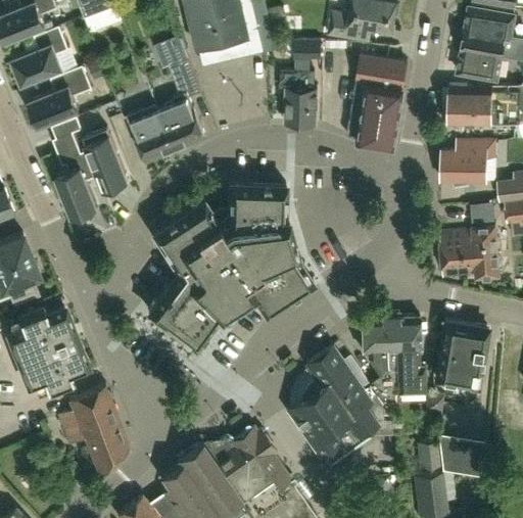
[(18,0),(22,7),(0,16),(0,29),(5,43),(46,28),(42,16),(57,10),(53,0),(18,0)]
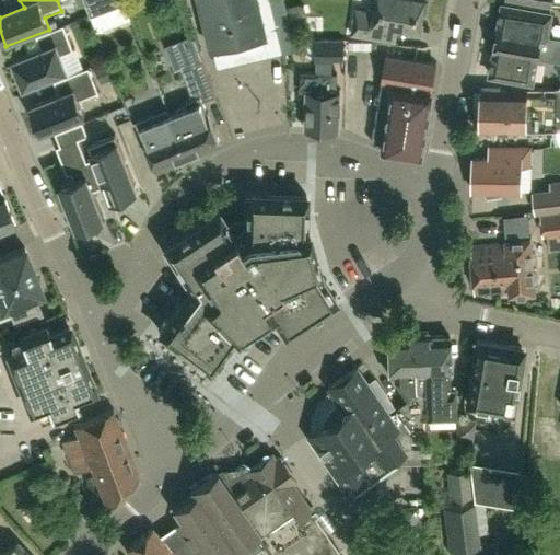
[(121,0),(82,0),(91,22),(97,37),(131,24),(125,9),(121,0)]
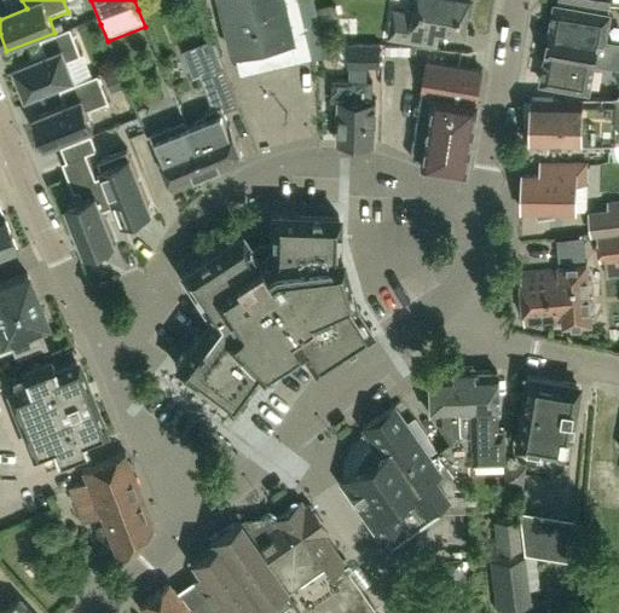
[(311,56),(328,57),(322,32),(317,12),(313,0),(219,0),(233,58),(236,58),(241,76),(270,70),(277,69),(277,70),(312,63),(311,56)]
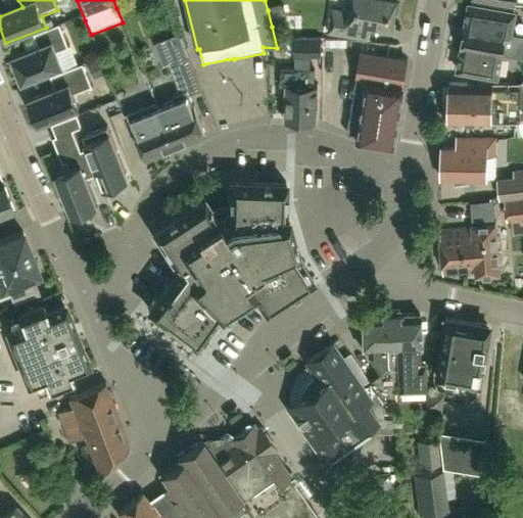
[(392,32),(397,2),(385,0),(351,0),(349,15),(333,12),(329,36),(373,43),(376,29),(392,32)]
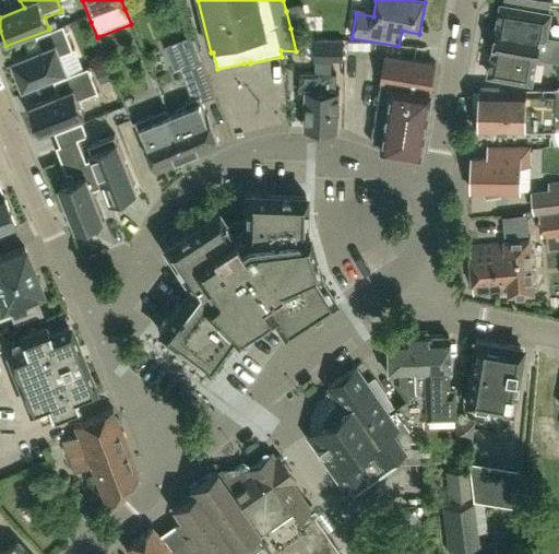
[(498,33),(546,42),(550,16),(502,8),(498,33)]
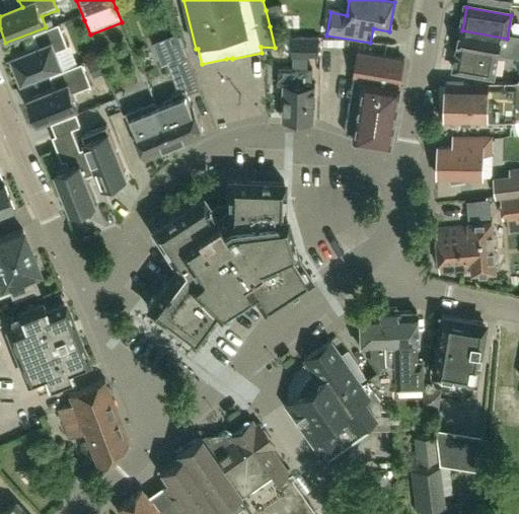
[(266,10),(270,26),(281,23),(285,19),(282,9),(277,8),(266,10)]
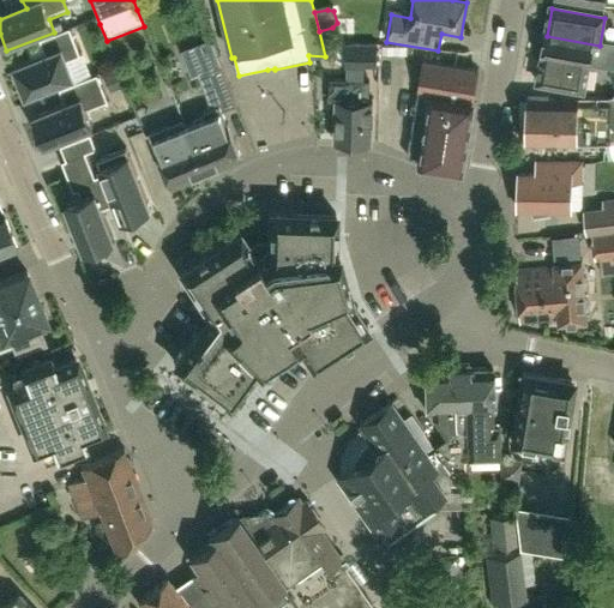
[(26,100),(73,82),(67,65),(80,60),(70,34),(40,44),(46,59),(14,71),(26,100)]
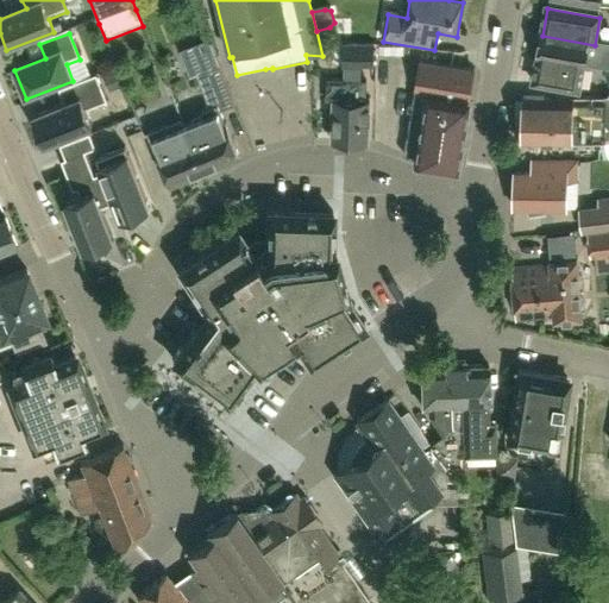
[(584,69),(608,73),(608,46),(595,45),(589,44),(542,36),(538,60),(584,68),(584,69)]
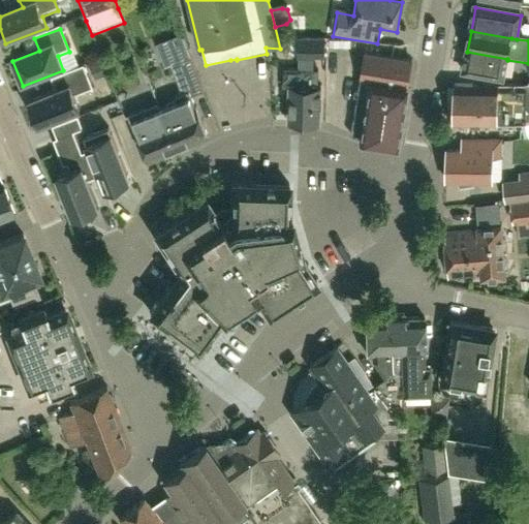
[(160,113),(177,154),(209,142),(197,112),(196,113),(191,100),(204,96),(197,81),(191,61),(183,37),(156,49),(164,71),(170,69),(182,98),(176,100),(179,105),(160,113)]
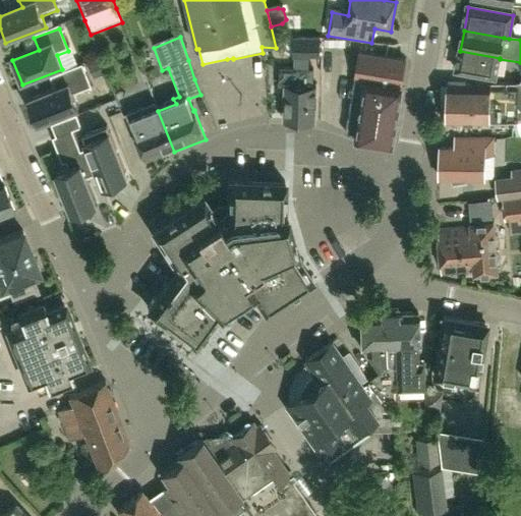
[(292,43),(292,60),(294,60),(309,59),(320,59),(320,42),(292,43)]
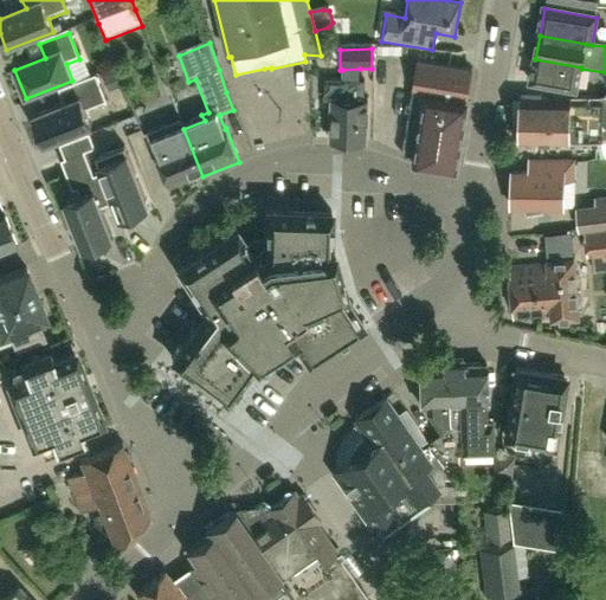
[(581,69),(581,68),(535,59),(530,85),(577,94),(581,69)]
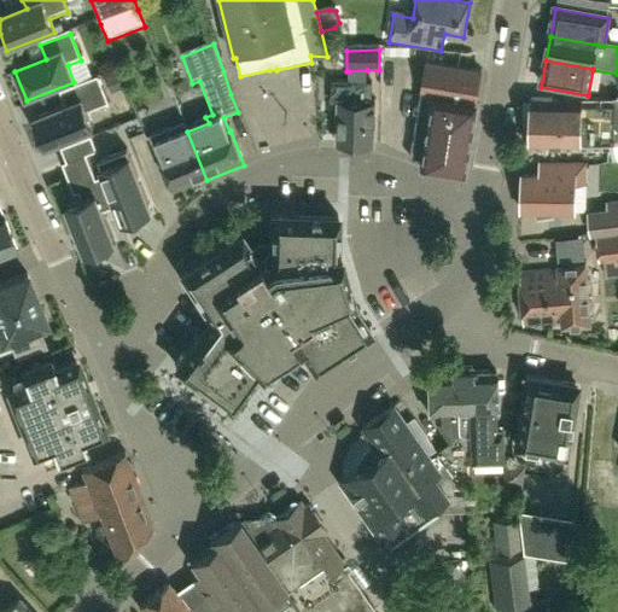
[(466,174),(482,76),(426,68),(410,162),(426,164),(425,167),(466,174)]
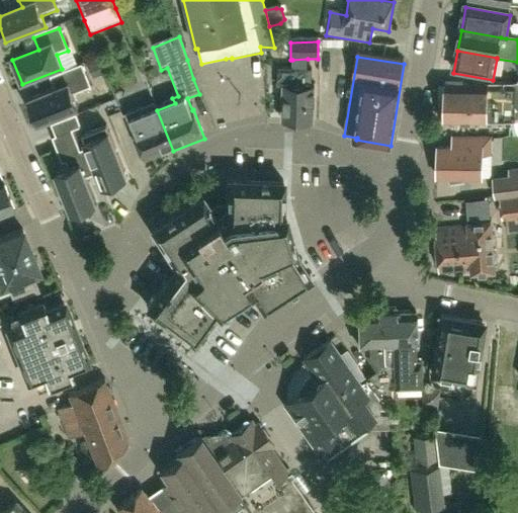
[(38,126),(78,110),(74,100),(90,94),(80,68),(51,80),(55,91),(28,102),(38,126)]
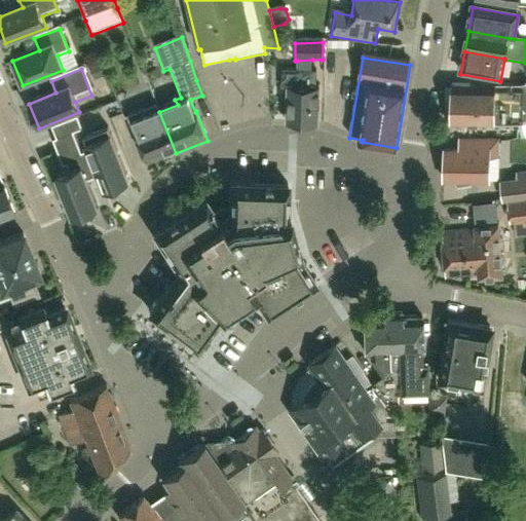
[(284,73),(283,89),(289,90),(288,125),(290,125),(320,126),(321,91),(315,91),(315,86),(316,74),(312,74),(296,74),(284,73)]
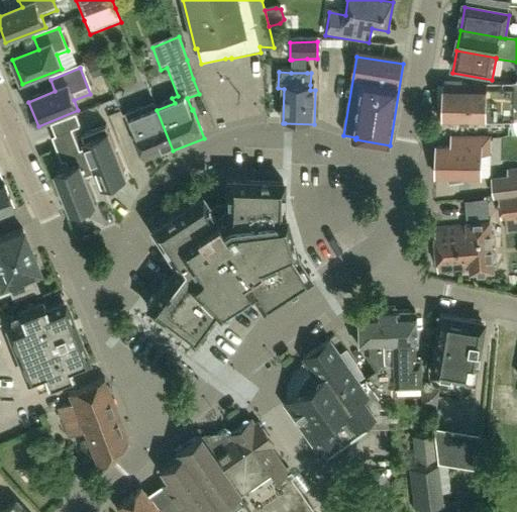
[(516,85),(515,85),(515,86),(444,86),(444,123),(515,124),(515,121),(516,120),(516,85)]
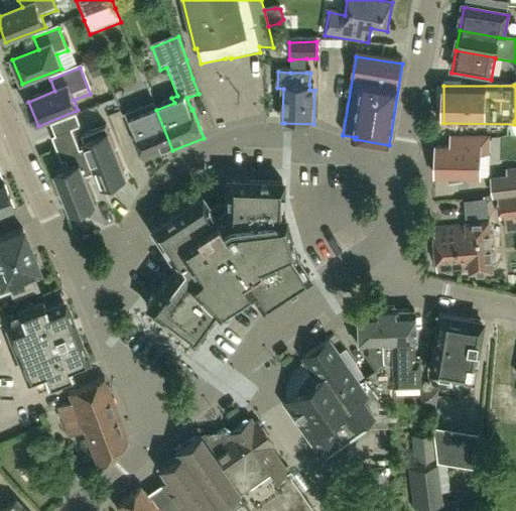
[(172,150),(156,110),(154,106),(127,117),(144,161),(172,150)]
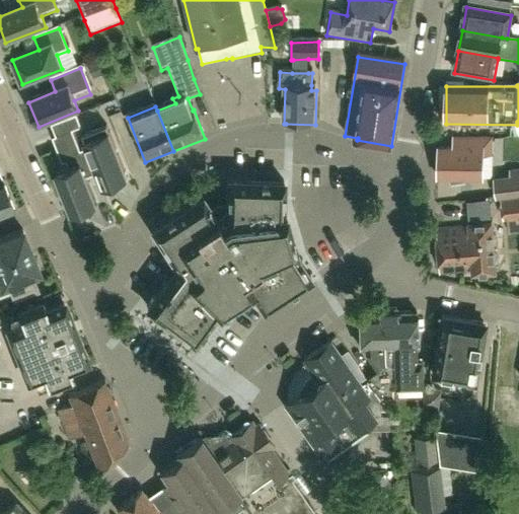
[(76,118),(52,128),(57,140),(72,133),(81,130),(76,118)]
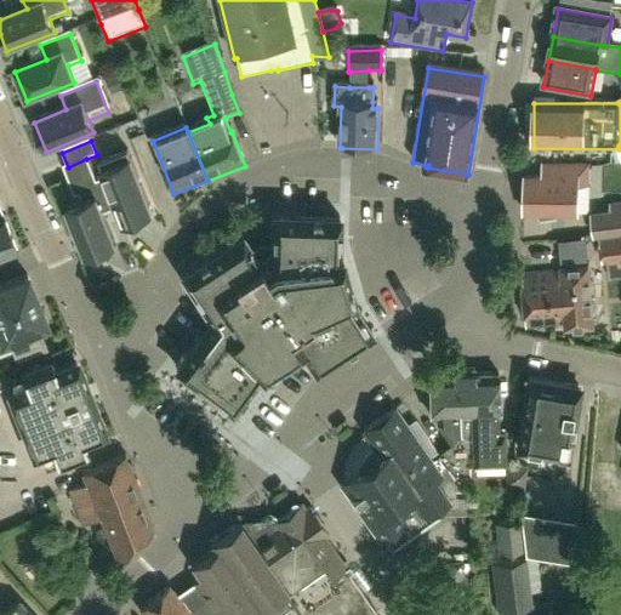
[(130,157),(102,168),(107,181),(118,210),(117,210),(124,229),(154,217),(130,157)]
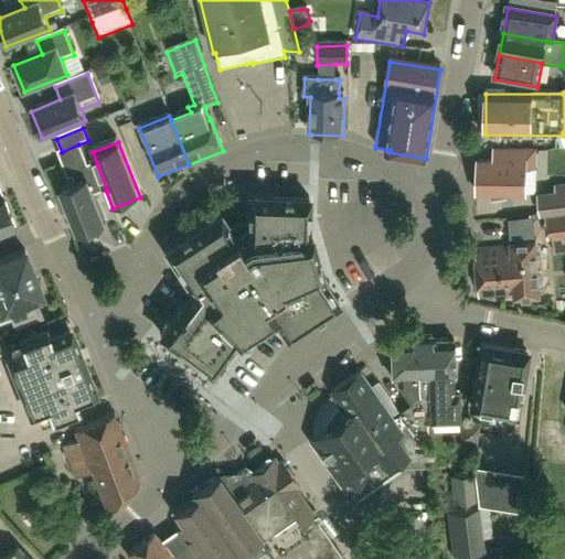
[(107,191),(97,164),(87,168),(78,144),(62,152),(57,153),(68,181),(73,180),(75,186),(61,192),(77,236),(105,225),(93,196),(106,191),(107,191)]
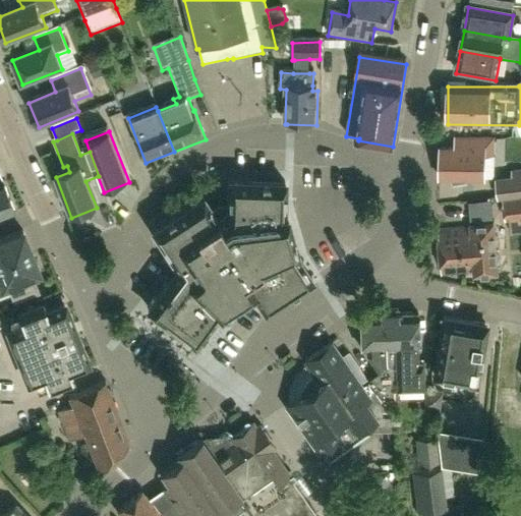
[(466,185),(468,182),(485,182),(486,141),(456,141),(456,151),(441,151),(441,181),(452,181),(453,187),(466,185)]
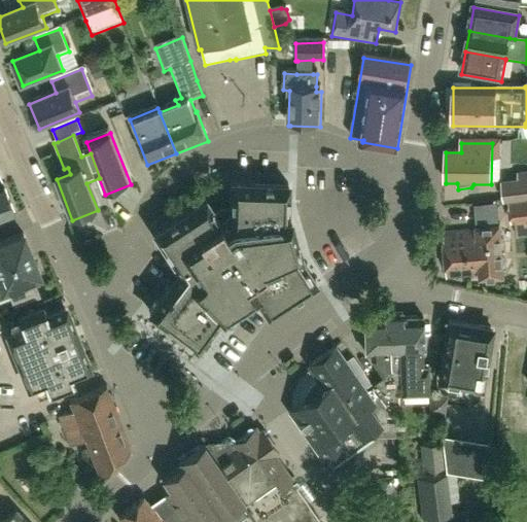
[(501,203),(507,203),(526,201),(526,174),(518,175),(518,181),(499,183),(501,203)]
